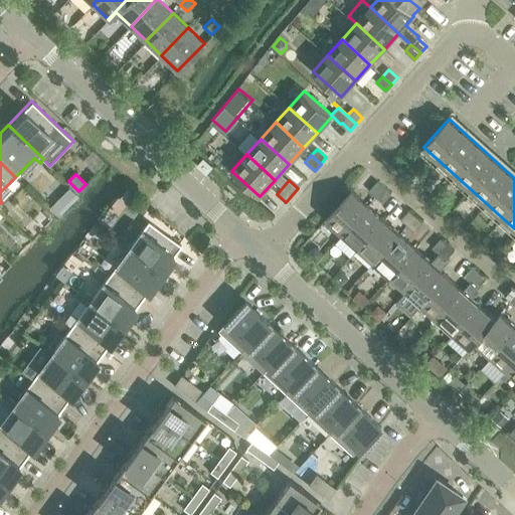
[(369,191),(375,197),(384,187),(377,181),(369,191)]
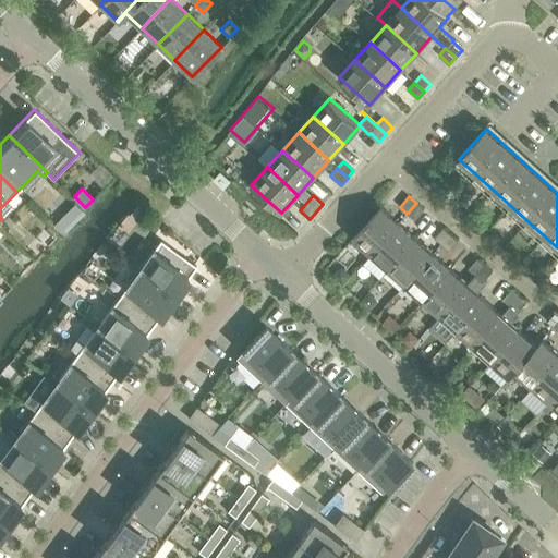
[(137,203),(129,215),(136,220),(145,208),(137,203)]
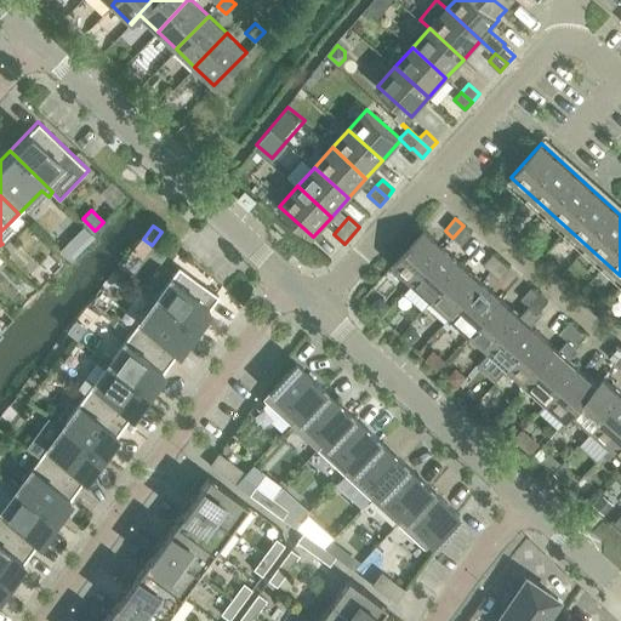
[(461,245),(471,233),(463,226),(453,238),(461,245)]
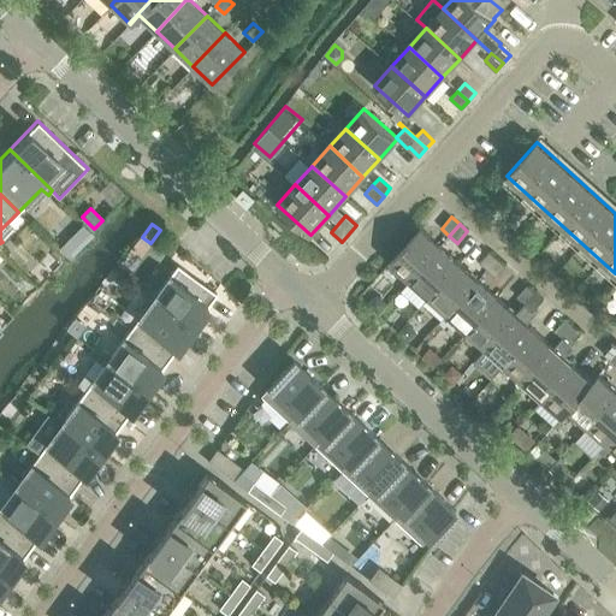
[(390,261),(410,279),(440,246),(421,227),(390,261)]
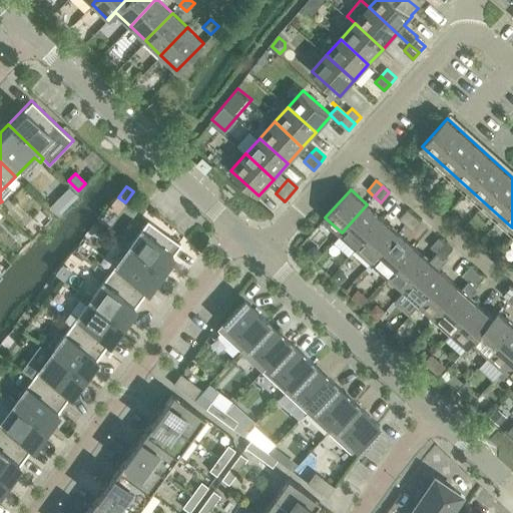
[(59,197),(50,206),(58,213),(60,215),(69,207),(67,205),(59,197)]
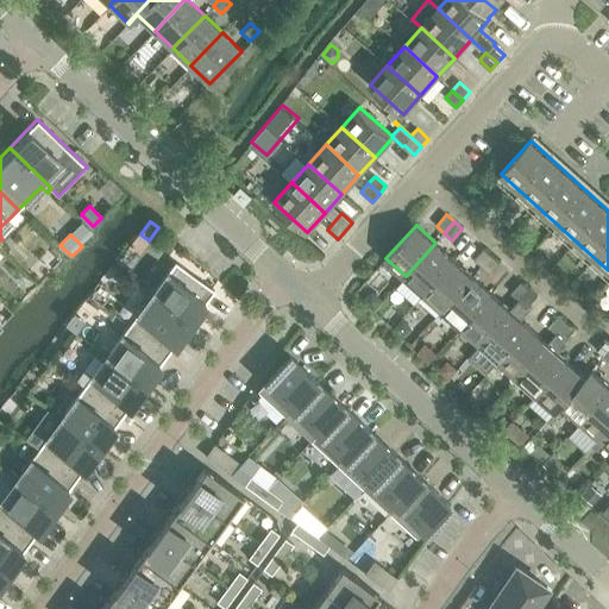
[(27,269),(42,282),(64,256),(51,243),(27,269)]
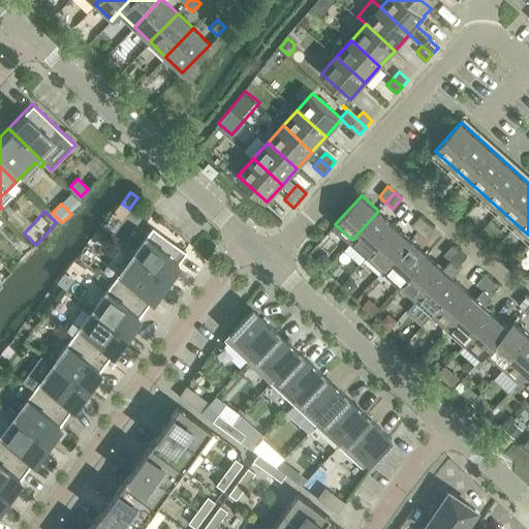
[(395,225),(378,211),(352,240),(368,254),(395,225)]
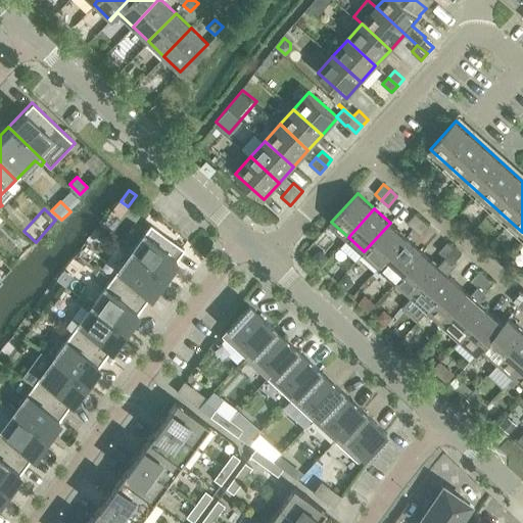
[(407,223),(414,229),(422,219),(416,212),(407,223)]
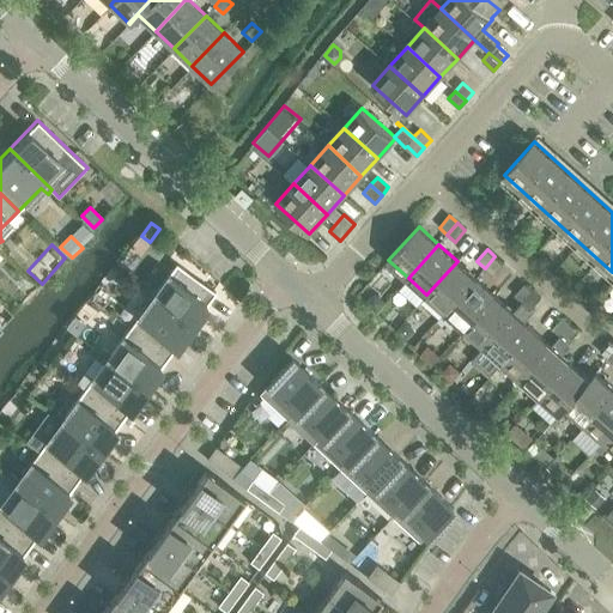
[(492,275),(503,265),(495,256),(485,268),(492,275)]
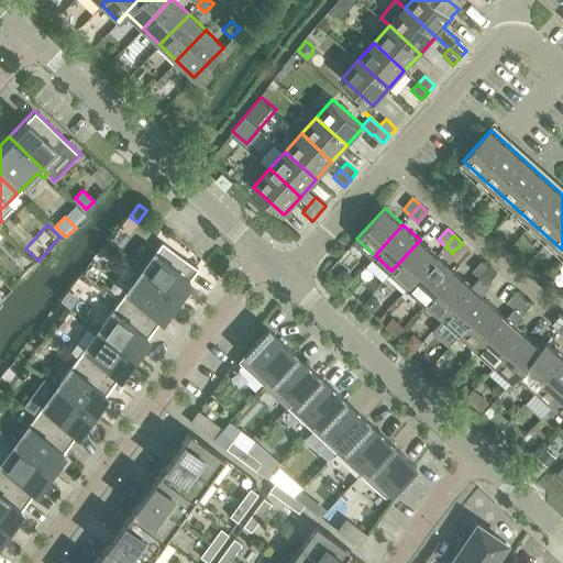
[(420,240),(392,271),(409,286),(437,255),(420,240)]
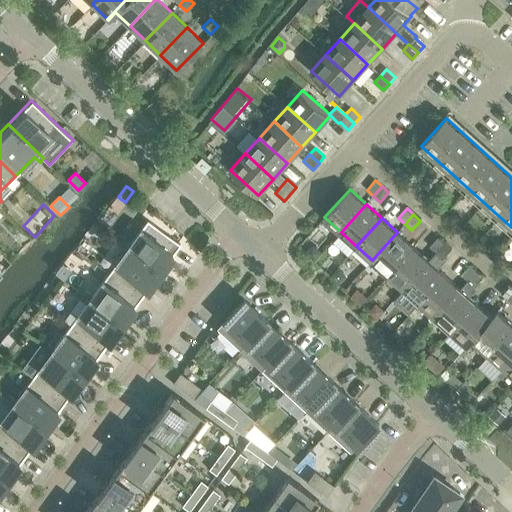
[(130,242),(124,238),(121,242),(160,270),(180,243),(147,219),(130,242)]
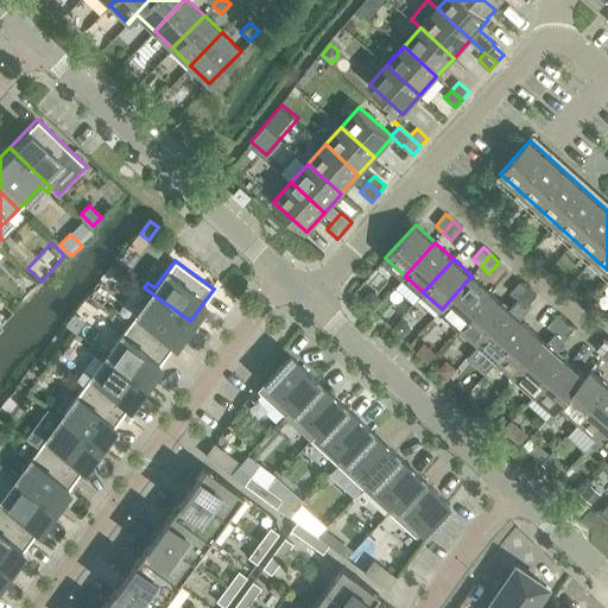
[(442,309),(461,325),(491,292),(472,276),(442,309)]
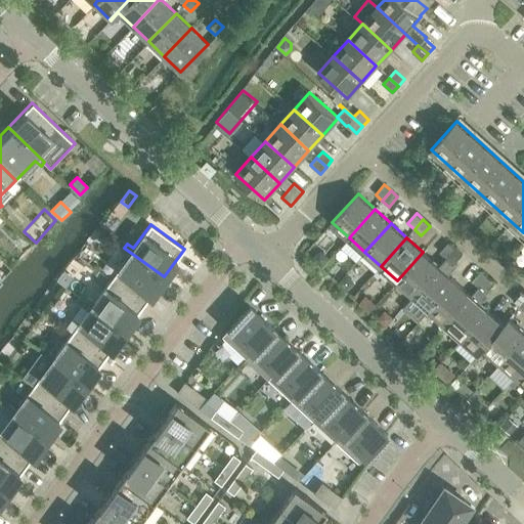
[(439,252),(446,258),(454,249),(448,243),(439,252)]
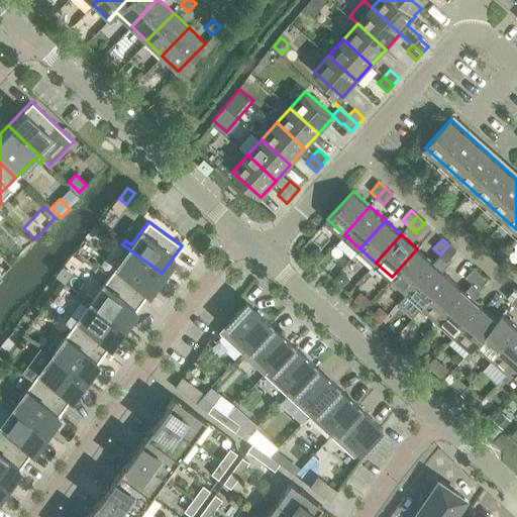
[(125,252),(109,275),(142,300),(162,273),(122,244),(119,248),(125,252)]
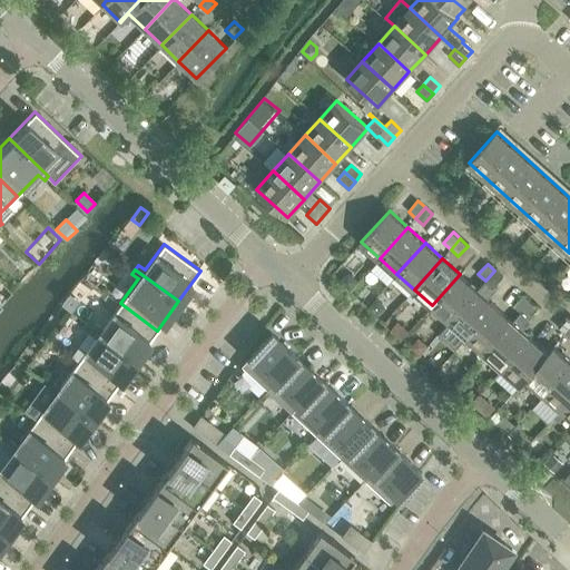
[(502,277),(494,271),(485,281),(493,287),(502,277)]
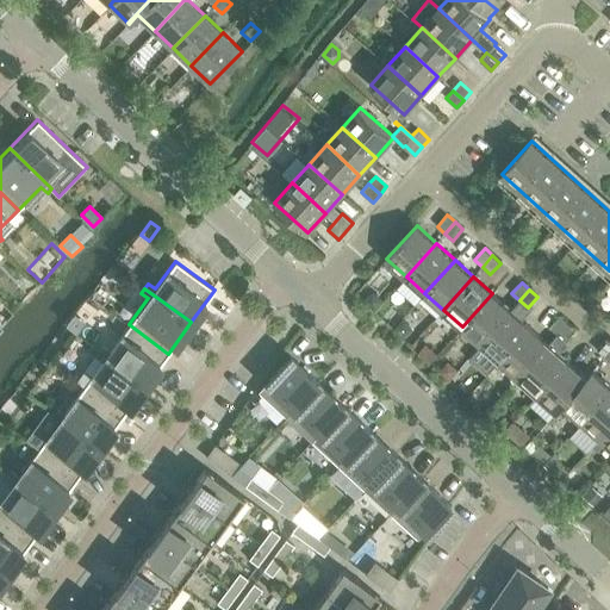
[(492,293),(462,327),(480,343),(511,310),(492,293)]
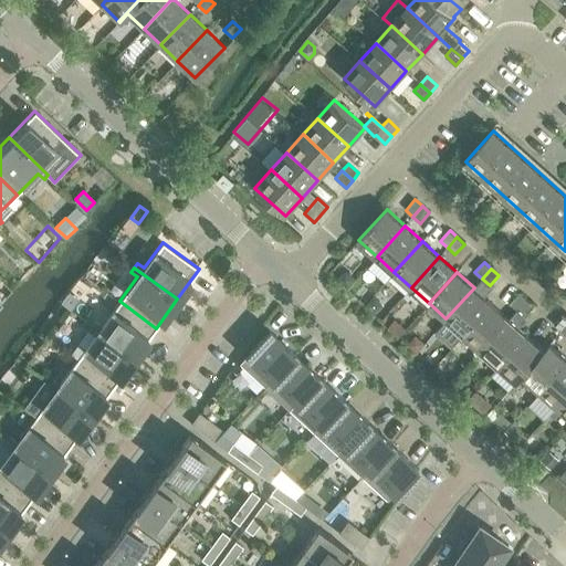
[(343,274),(337,280),(346,287),(355,279),(349,274),(343,274)]
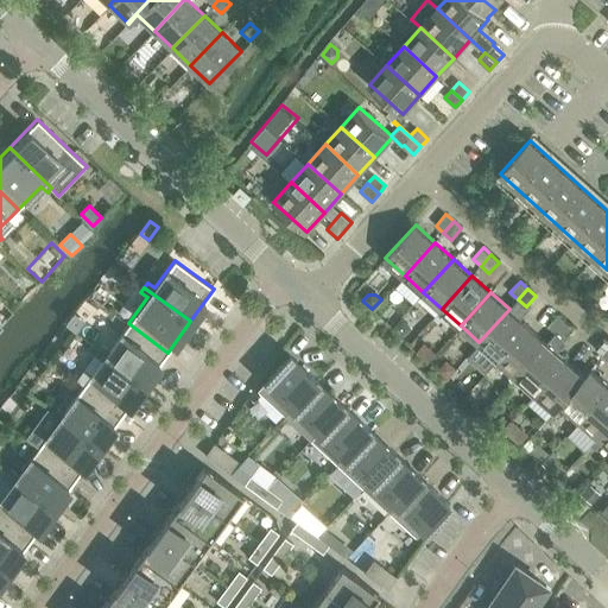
[(479,342),(469,354),(487,371),(498,359),(527,325),(521,320),(530,310),(526,306),(518,299),(510,309),(479,342)]
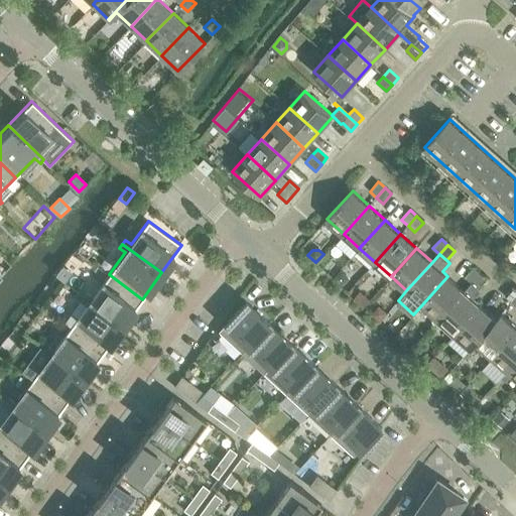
[(422,304),(438,318),(480,273),(474,267),(465,276),(471,282),(464,290),(447,276),(422,304)]
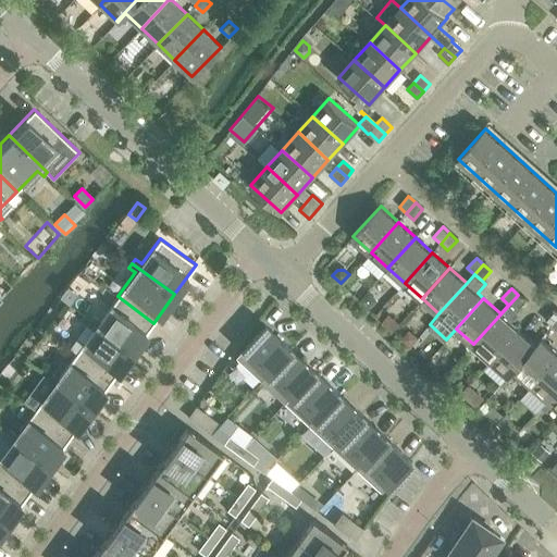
[(525,301),(518,295),(473,344),(490,359),(517,329),(510,322),(518,313),(516,311),(525,301)]
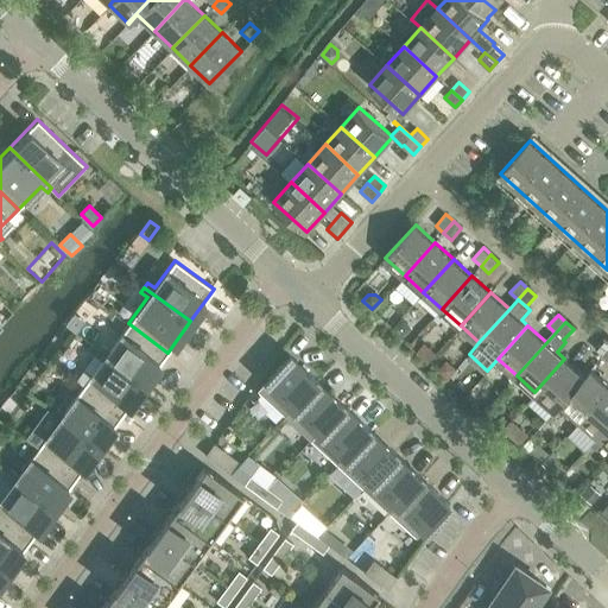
[(97,349),(145,384),(168,353),(128,323),(109,349),(101,344),(97,349)]
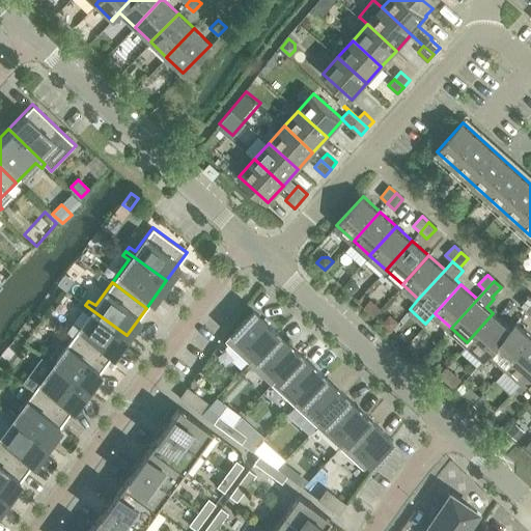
[(519,304),(526,310),(530,304),(530,297),(528,295),(519,304)]
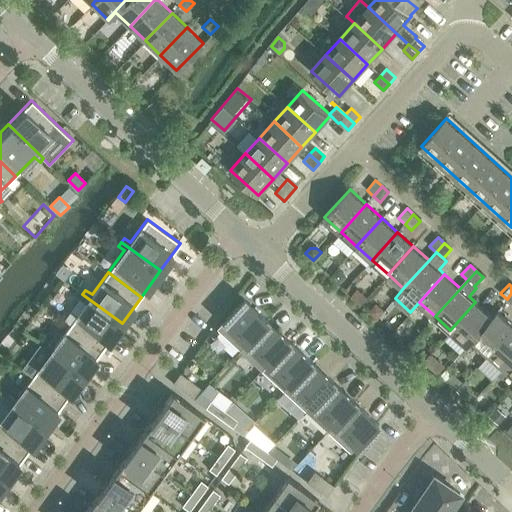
[(86,303),(70,325),(103,349),(122,323),(82,294),(80,298),(86,303)]
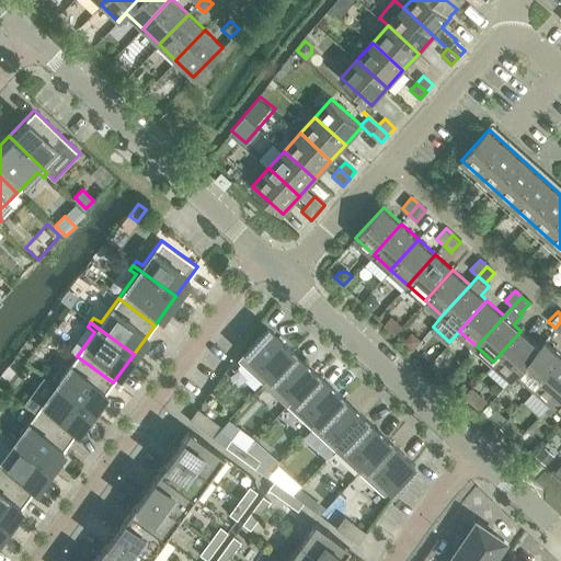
[(244,352),(237,361),(262,384),(270,375),(292,351),(266,328),(244,352)]
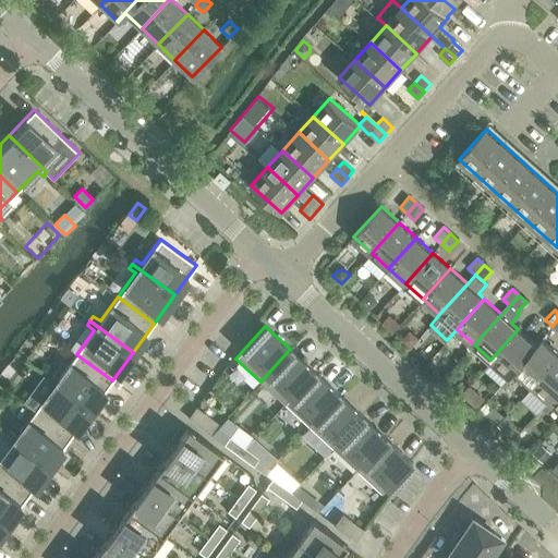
[(490,360),(484,367),(502,384),(509,377),(514,371),(514,370),(536,346),(535,346),(518,329),(490,360)]
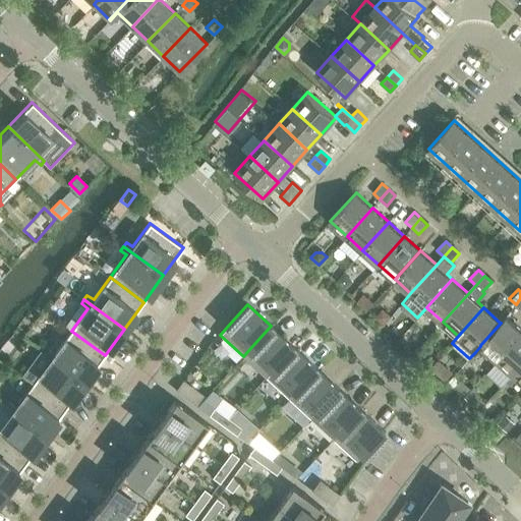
[(380,312),(377,316),(384,324),(390,315),(386,311),(380,312)]
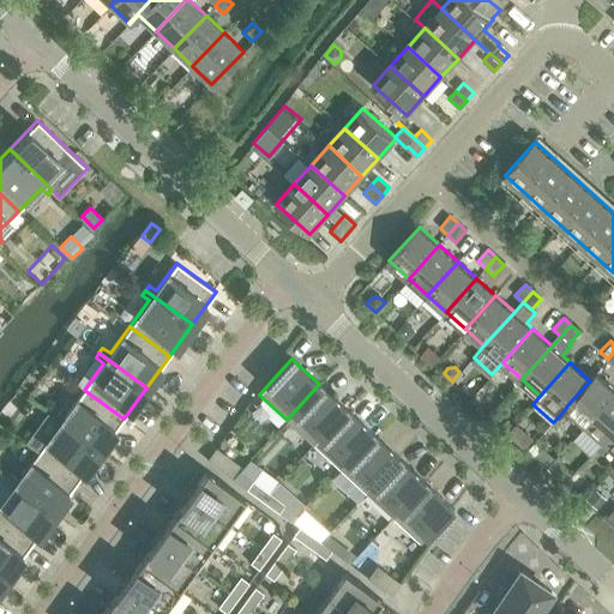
[(589,380),(590,380),(566,407),(566,408),(585,423),(613,391),(613,389),(596,373),(589,380)]
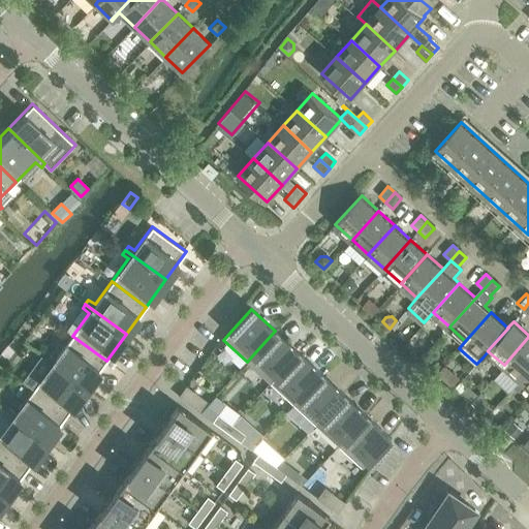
[(254,353),(247,362),(270,382),(298,351),(275,331),(254,353)]
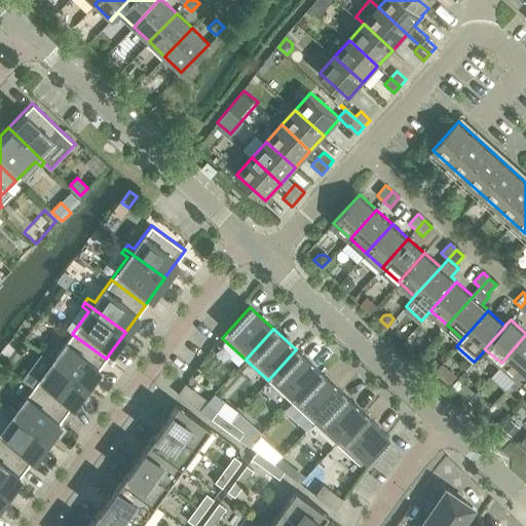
[(45,355),(86,385),(106,359),(72,334),(54,357),(48,351),(45,355)]
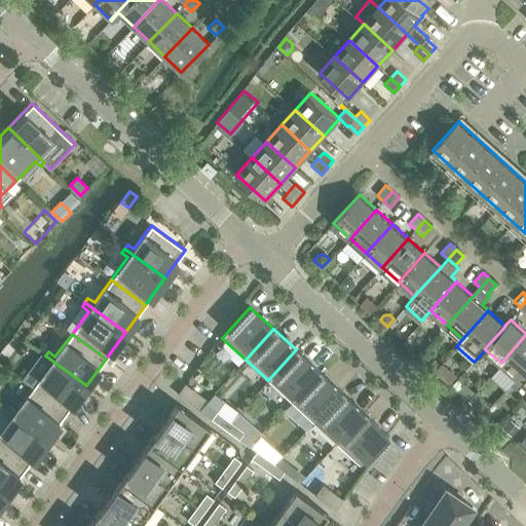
[(525,335),(501,363),(491,374),(508,388),(517,378),(525,367),(525,335)]
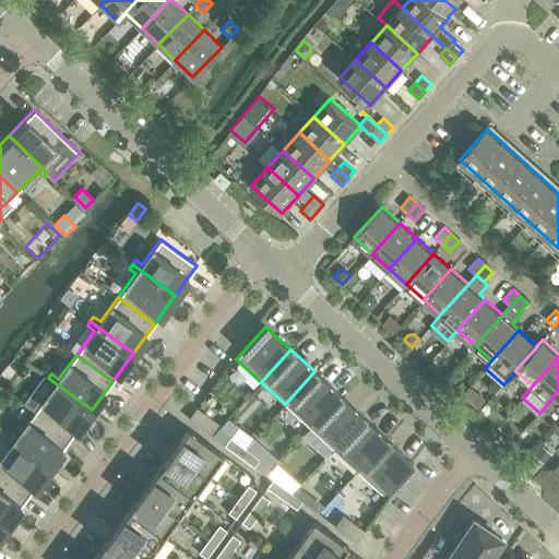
[(285,404),(309,427),(339,394),(314,371),(285,404)]
